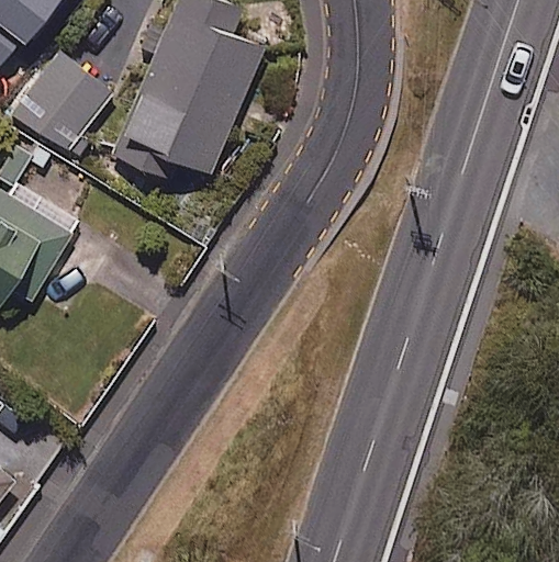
[(0,71),(2,74),(62,0),(0,0),(0,71)]
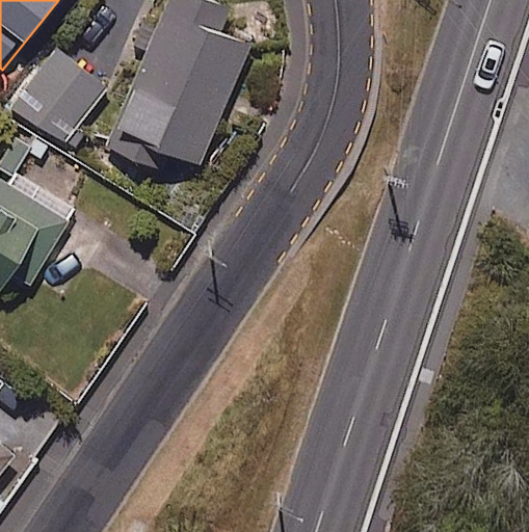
[(228,7),(208,0),(167,0),(115,132),(201,166),(248,45),(217,31),(228,7)]
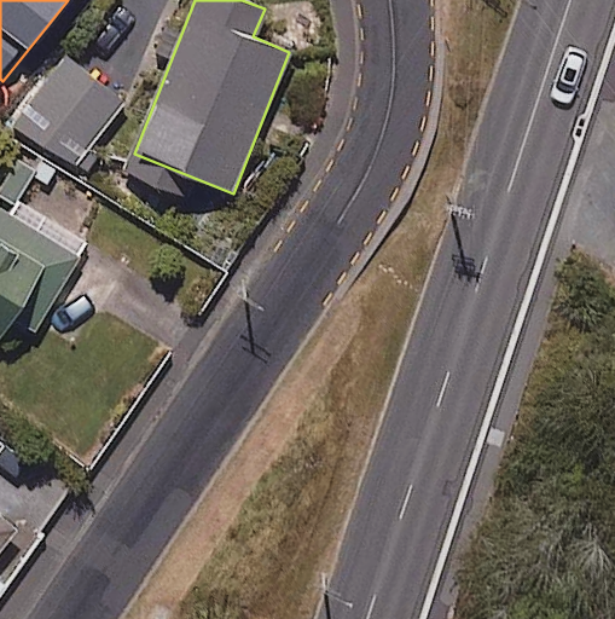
[(123,99),(63,56),(15,123),(74,167),(123,99)]
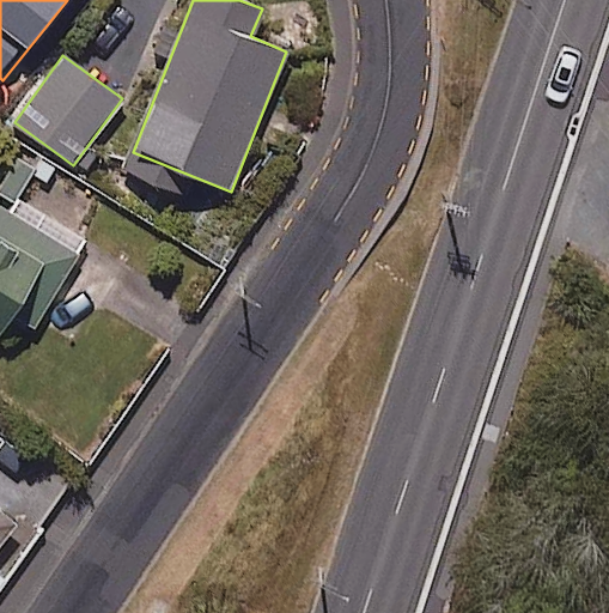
[(79,256),(0,206),(0,346),(16,357),(79,256)]
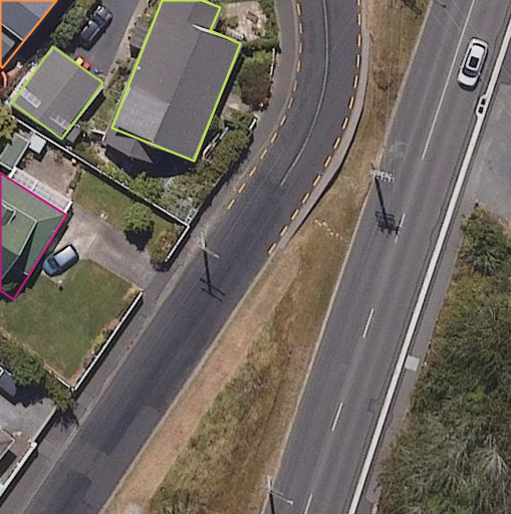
[(0,495),(39,444),(0,413),(0,495)]
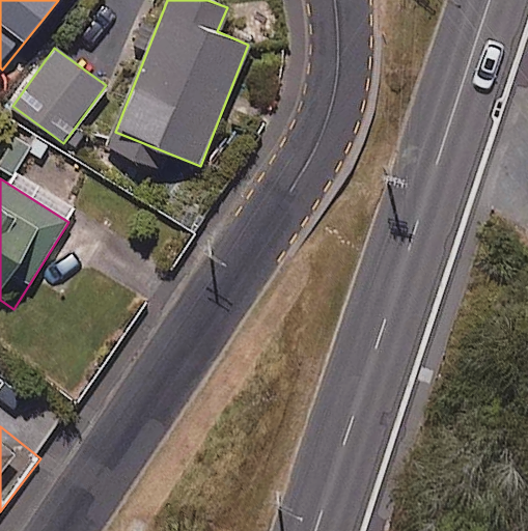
All buildings are outlined.
